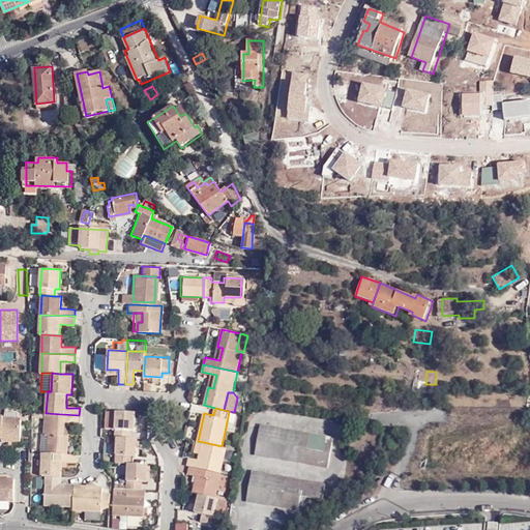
[(234,429),(237,413),(234,412),(229,411),(226,428),(234,429)]
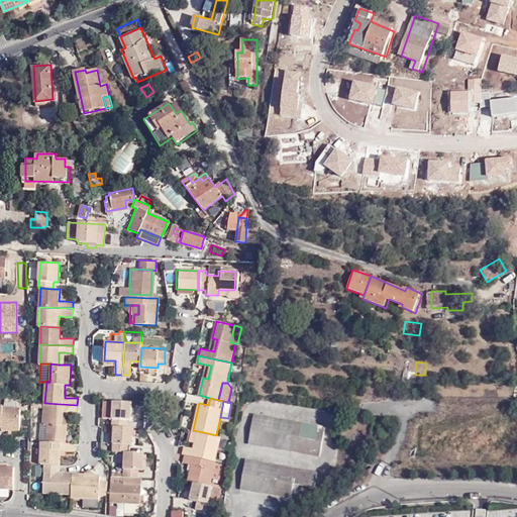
[(114,420),(114,427),(116,427),(127,428),(128,421),(133,421),(134,404),(105,402),(104,419),(114,420)]
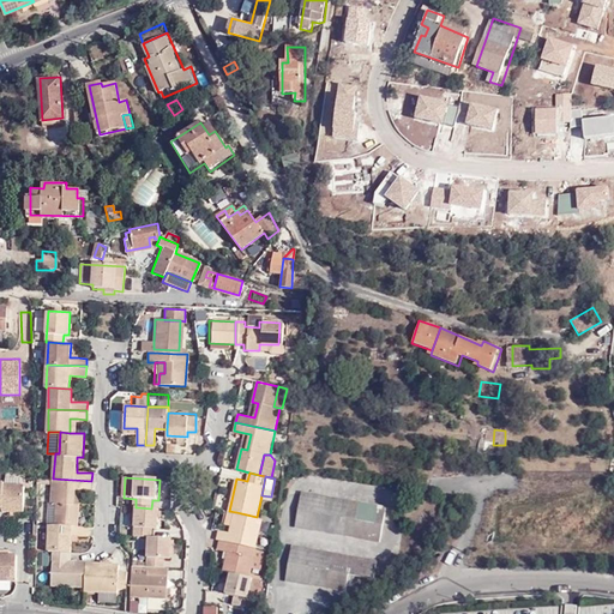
[(54,503),(54,525),(78,527),(79,503),(74,503),(76,489),(91,489),(91,481),(53,479),(52,503),(54,503)]
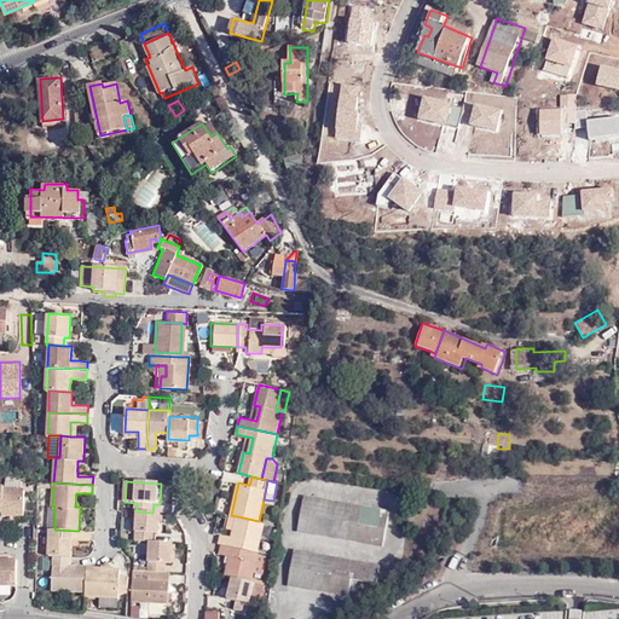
[(24,490),(4,490),(3,512),(1,514),(10,515),(15,515),(16,519),(23,519),(24,490)]
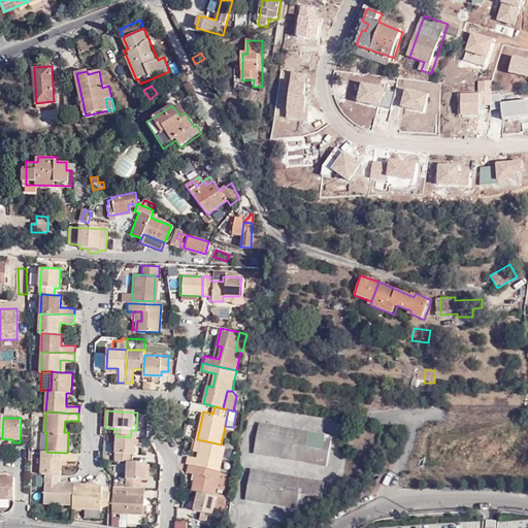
[(320,468),(324,436),(254,426),(250,457),(310,466),(310,467),(320,468)]
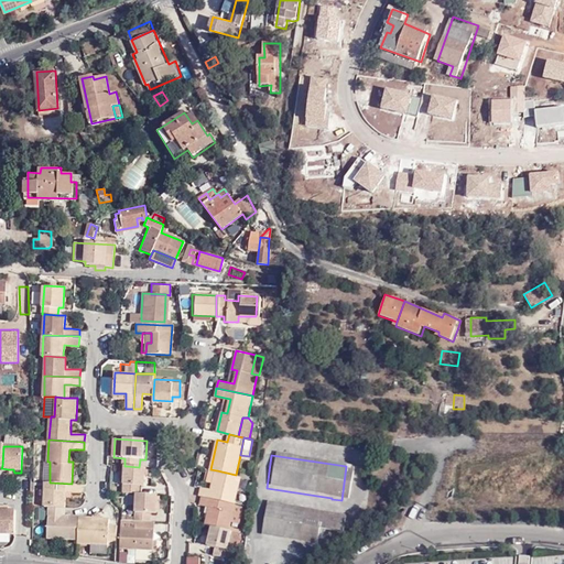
[(145,486),(147,467),(139,467),(127,466),(126,494),(139,494),(141,494),(142,486),(145,486)]
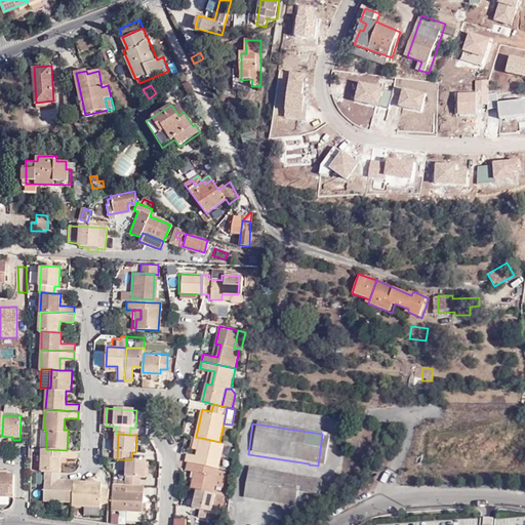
[(200,450),(202,438),(196,437),(194,448),(200,450)]
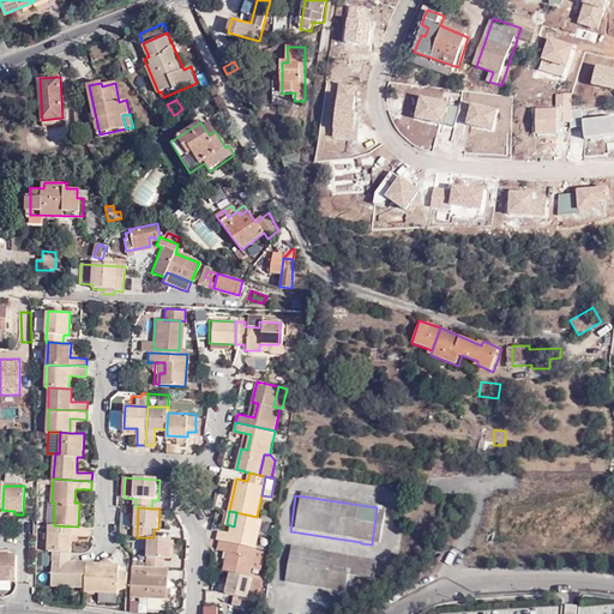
[(257,548),(263,519),(257,517),(236,512),(234,527),(233,534),(221,530),(218,540),(222,541),(257,548)]
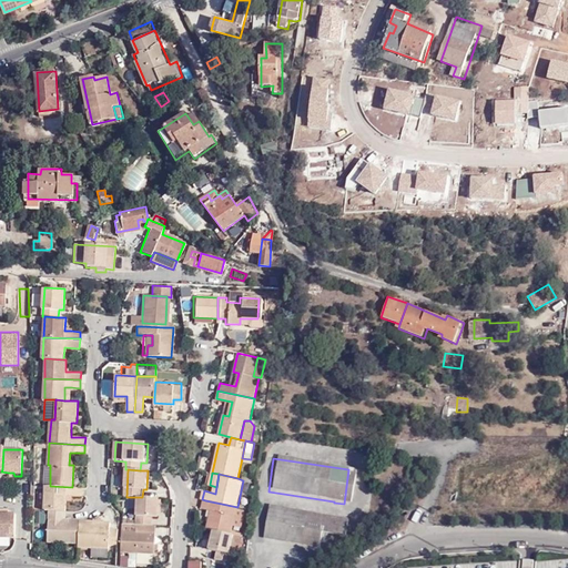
[(46,486),(44,510),(50,510),(66,511),(66,500),(66,495),(72,495),(81,495),(81,487),(72,487),(50,486),(46,486)]
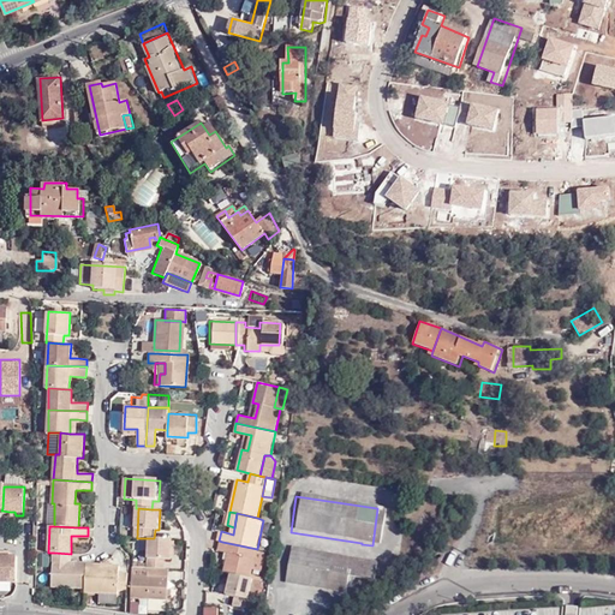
[(172,561),(173,539),(154,538),(151,538),(150,565),(150,568),(166,568),(167,560),(172,561)]
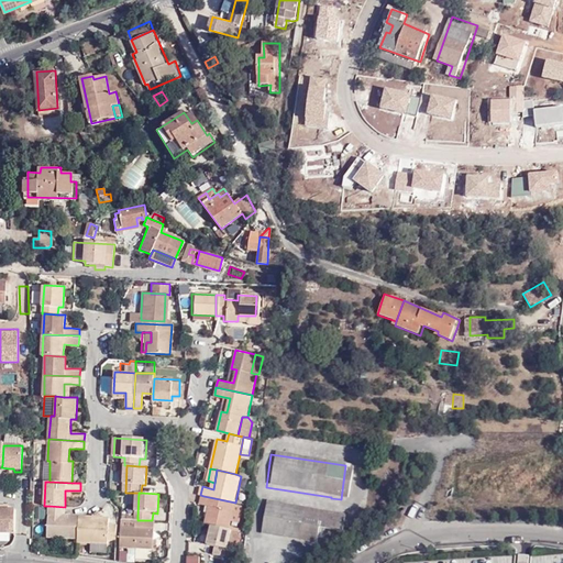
[(238,505),(238,504),(235,503),(203,496),(201,504),(210,506),(206,525),(213,526),(231,530),(232,526),(233,522),(240,523),(244,507),(238,505)]
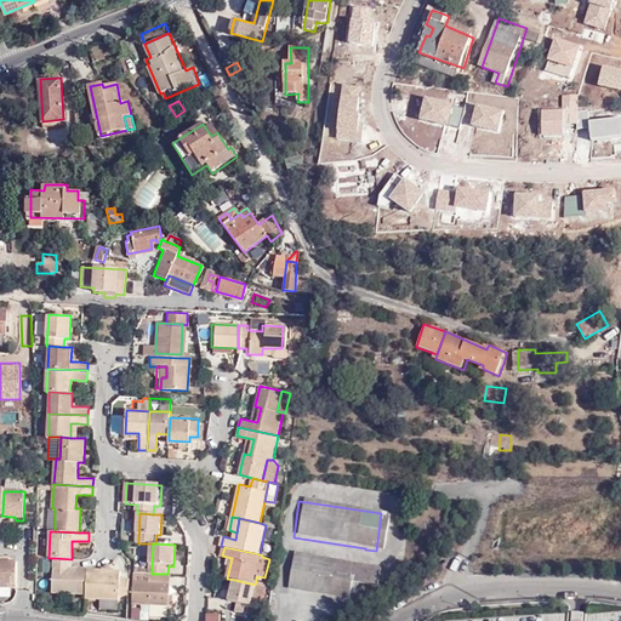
[(371,587),(374,565),(291,553),(286,592),(347,600),(349,585),(371,587)]
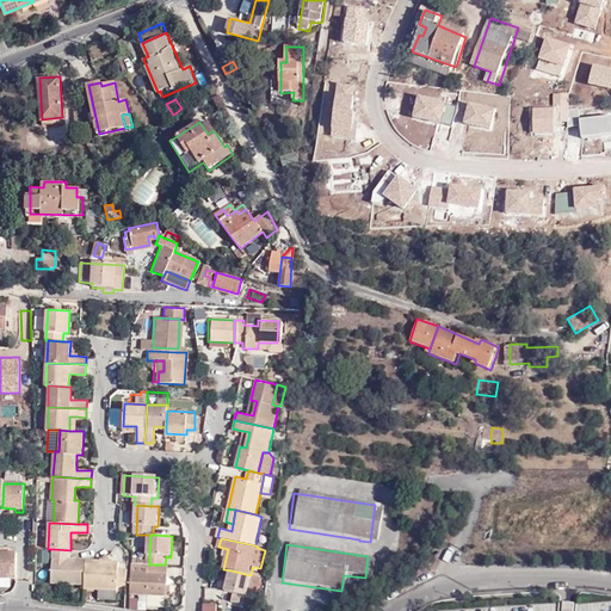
[(0,576),(16,578),(16,551),(8,551),(4,551),(4,548),(0,547),(0,576)]
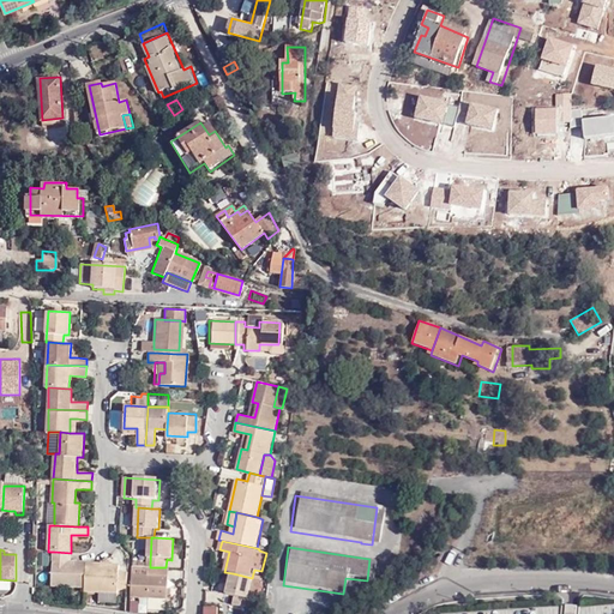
[(53,587),(86,588),(88,563),(70,563),(71,553),(54,552),(53,587)]
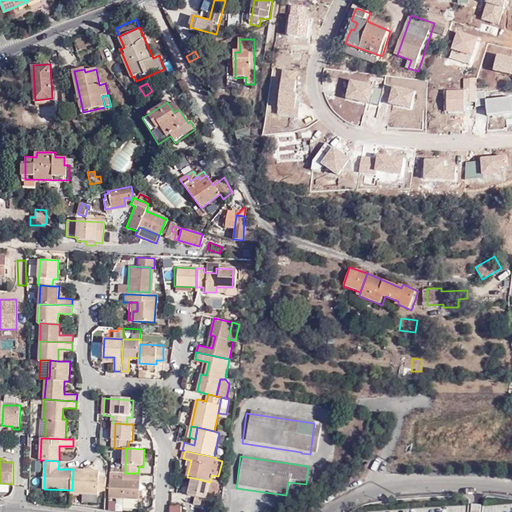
[(72,490),(72,493),(84,494),(99,494),(99,490),(107,491),(107,477),(100,477),(100,471),(73,469),(72,490)]
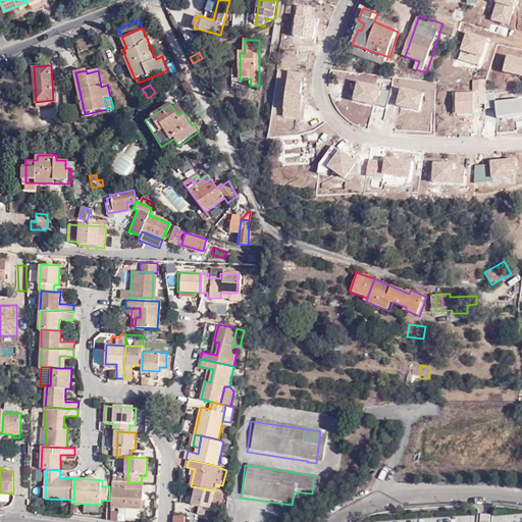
[(113,489),(125,489),(125,482),(118,482),(113,481),(113,489)]
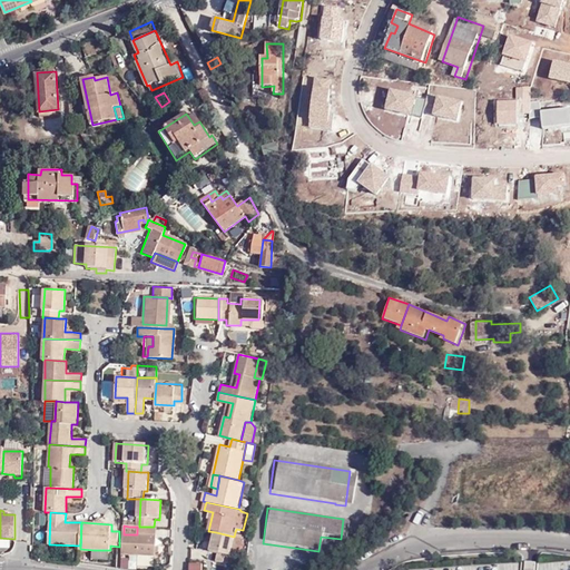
[(154,556),(155,556),(156,527),(154,527),(139,527),(137,527),(137,534),(124,534),(124,536),(123,554),(154,556)]
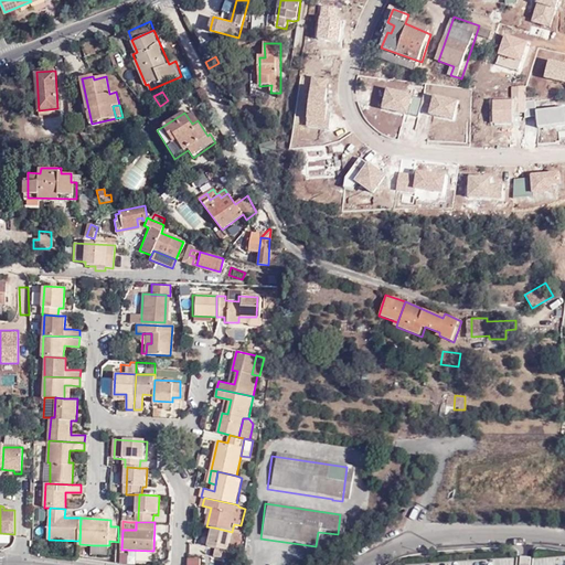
[(234,532),(232,532),(214,528),(210,546),(217,548),(215,557),(230,560),(232,551),(231,551),(234,532)]
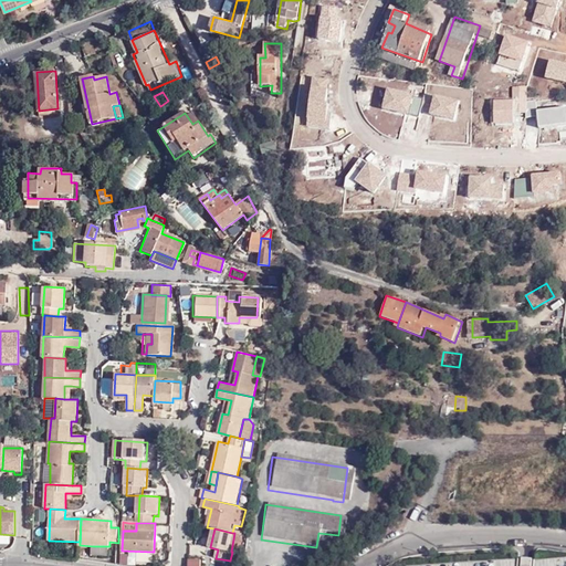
[(238,553),(241,535),(234,533),(231,552),(232,552),(238,553)]
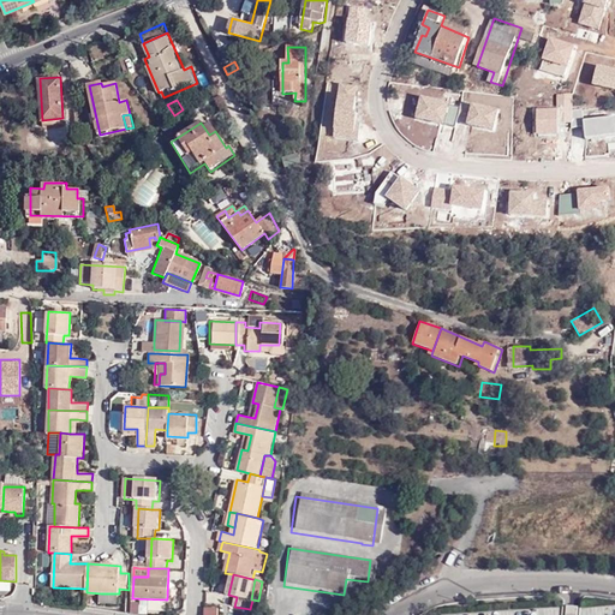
[(148,610),(166,610),(166,599),(149,598),(148,610)]
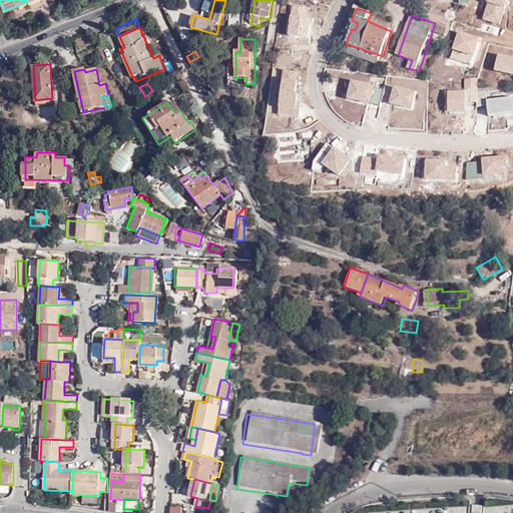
[(108,501),(106,510),(115,511),(116,502),(108,501)]
